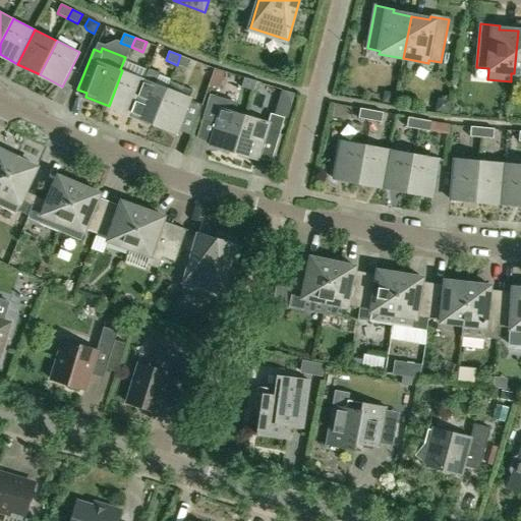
[(180,55),(177,65),(188,69),(191,60),(180,55)]
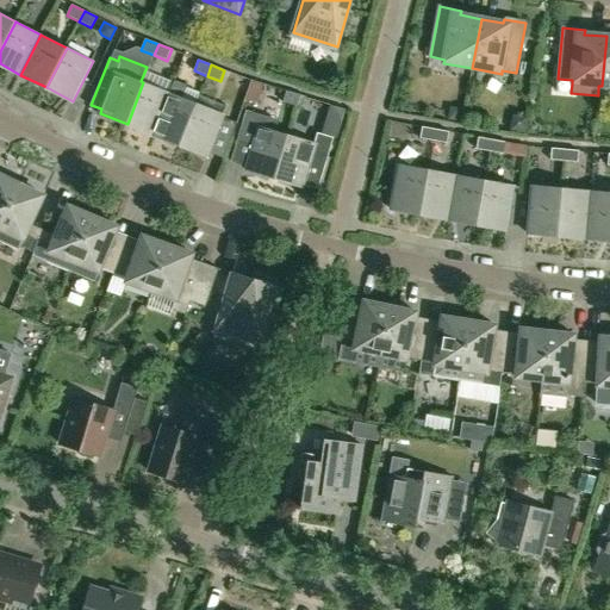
[(170,93),(143,82),(128,124),(154,135),(170,93)]
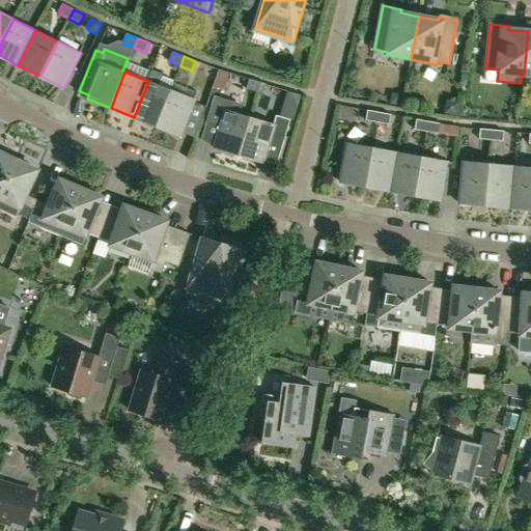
[(249,79),(246,89),(258,93),(261,83),(249,79)]
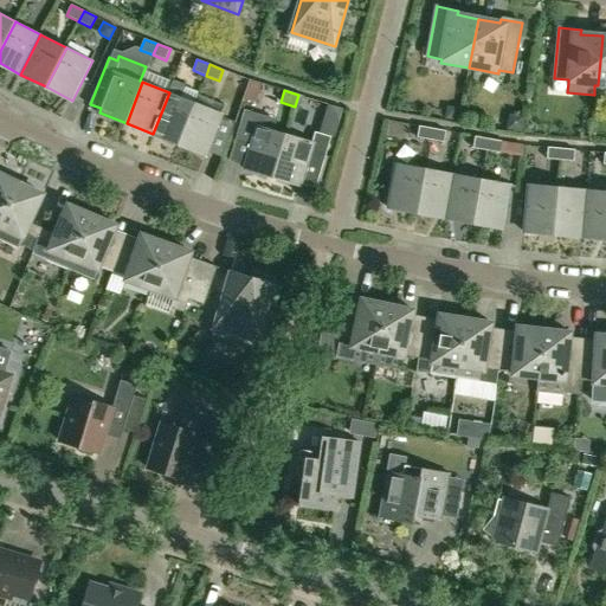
[(153,134),(179,144),(195,103),(169,92),(153,134)]
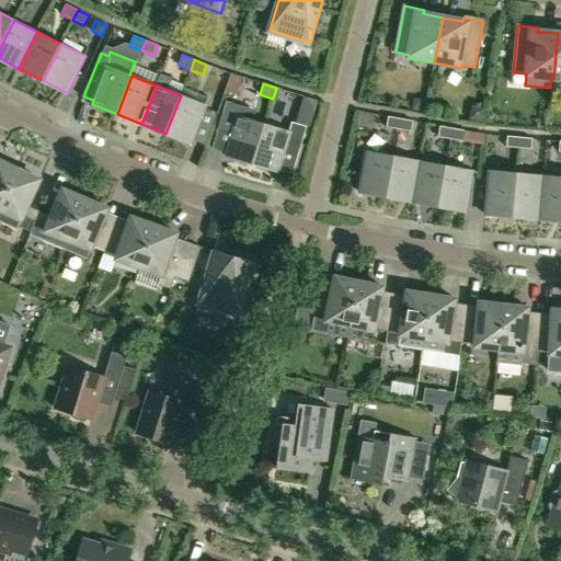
[(206,105),(181,95),(165,134),(191,144),(206,105)]
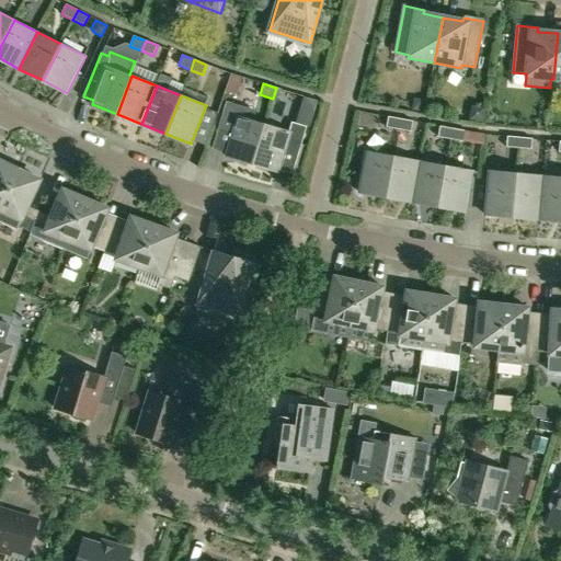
[(425,100),(413,98),(411,110),(423,112),(425,100)]
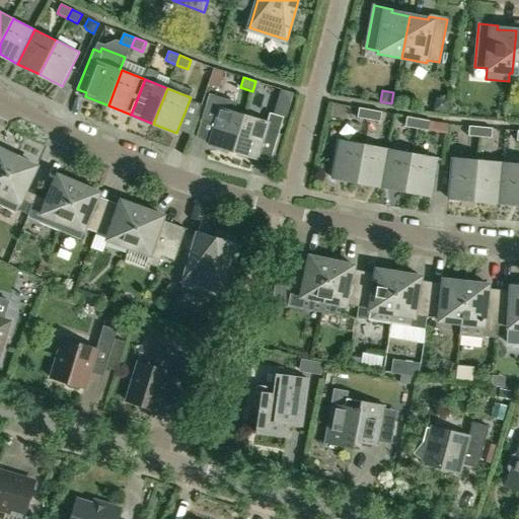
[(209,93),(203,116),(217,121),(210,144),(234,152),(245,116),(234,112),(237,102),(209,93)]
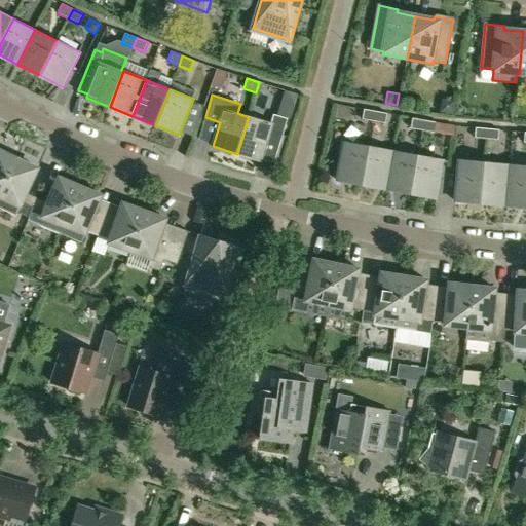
[(440,113),(452,115),(455,102),(443,100),(440,113)]
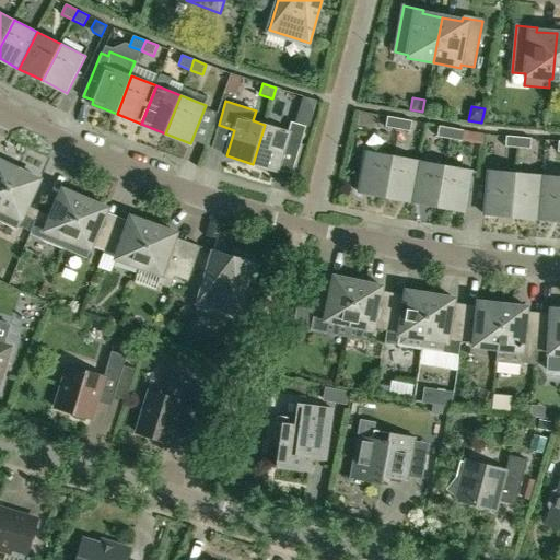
[(388,117),(386,127),(398,129),(400,119),(388,117)]
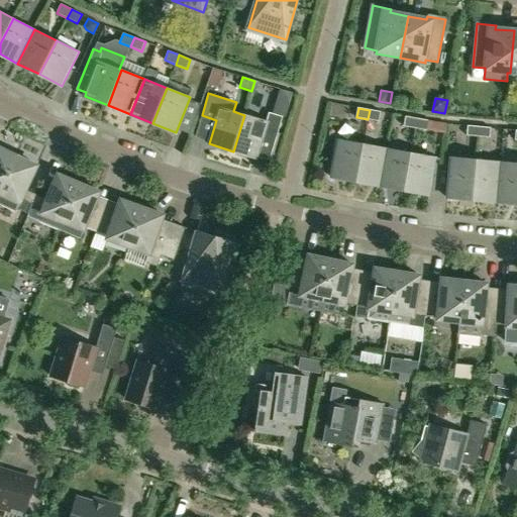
[(380,121),(381,112),(370,110),(368,119),(380,121)]
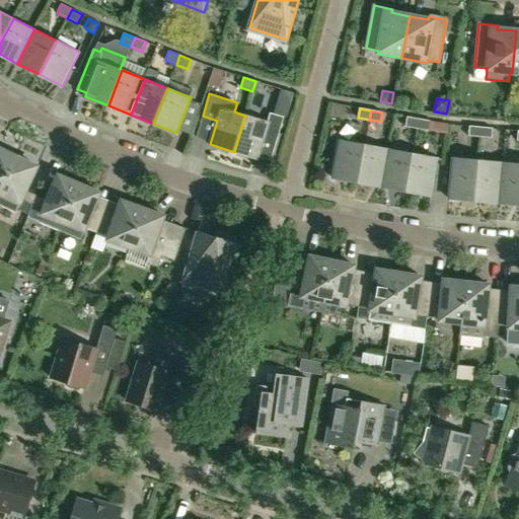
[(271,113),(268,122),(245,116),(234,152),(257,159),(267,130),(280,134),(285,117),(271,113)]
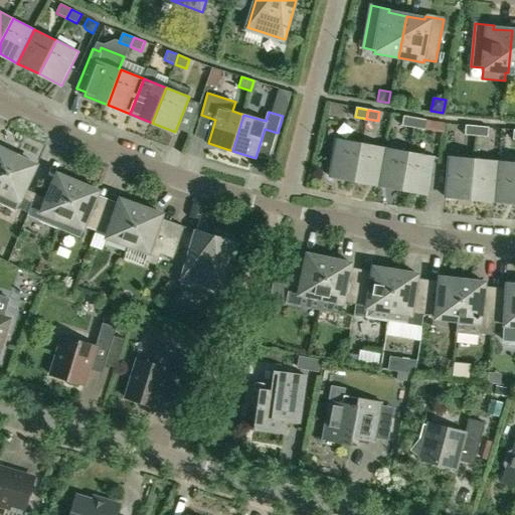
[(404,117),(402,126),(413,128),(415,119),(404,117)]
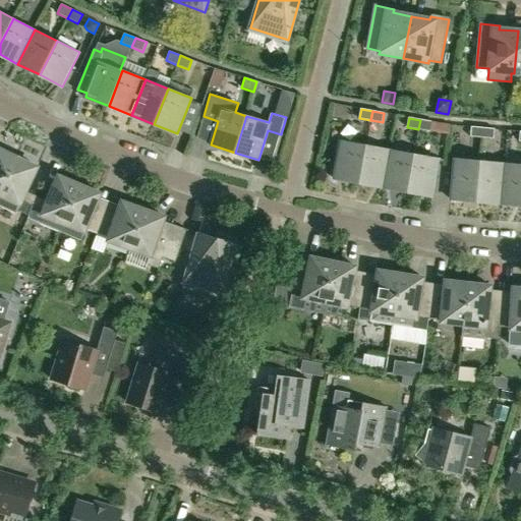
[(430,131),(432,122),(420,120),(418,129),(430,131)]
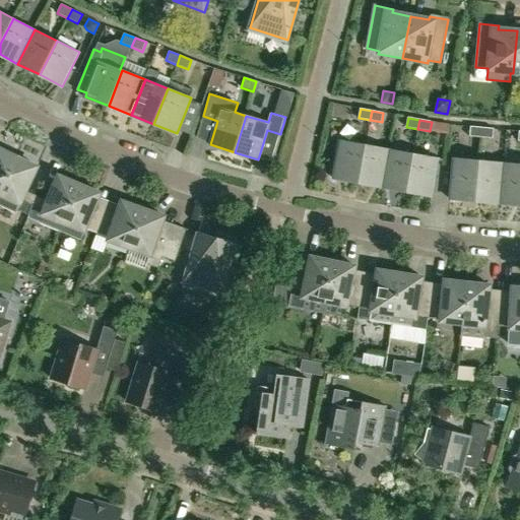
[(470,127),(469,136),(481,137),(482,128),(470,127)]
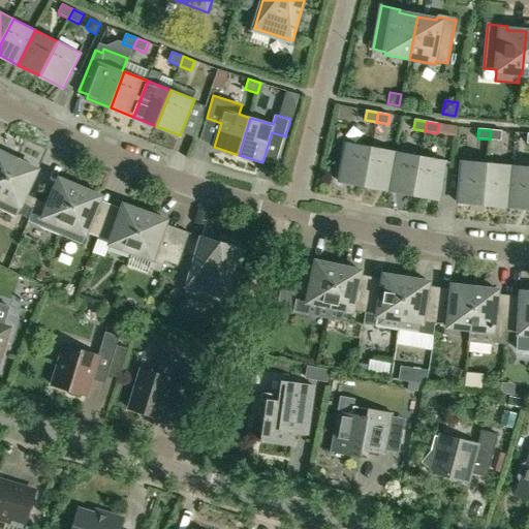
[(502,142),(503,131),(491,130),(490,139),(502,142)]
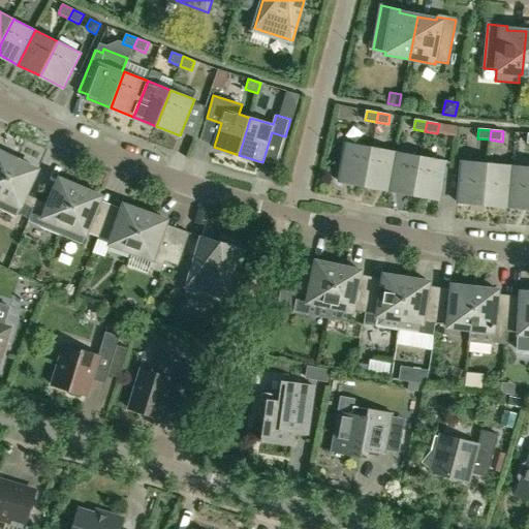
[(340,182),(365,187),(372,148),(346,144),(340,182)]
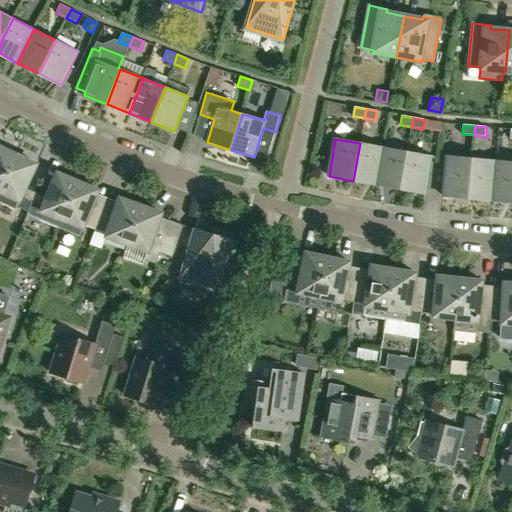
[(353,181),(376,185),(383,148),(360,143),(353,181)]
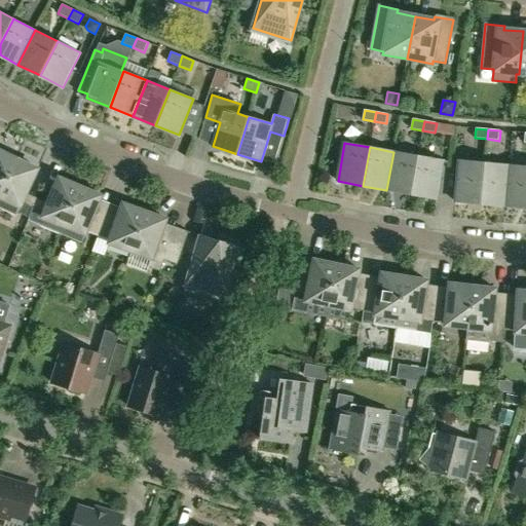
[(0,195),(17,158),(0,149),(0,195)]
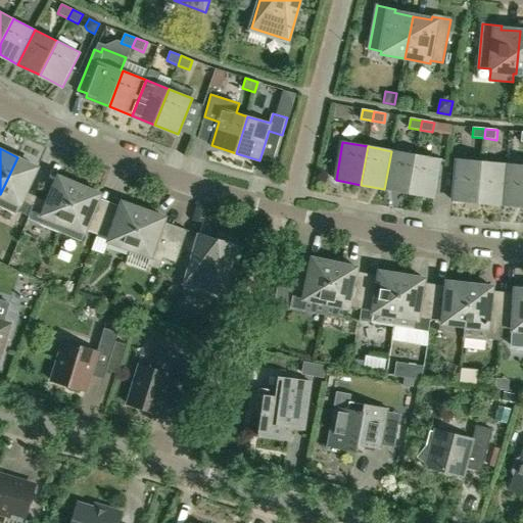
[(384,189),(409,193),(416,155),(391,151),(384,189)]
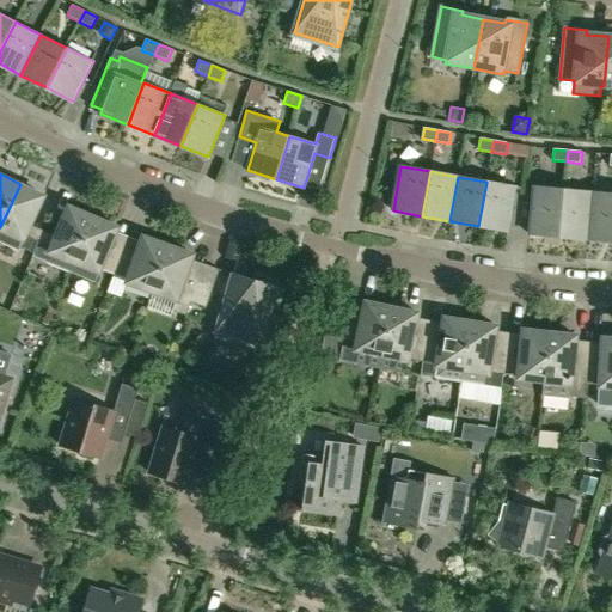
[(515,188),(487,182),(478,226),(507,232),(515,188)]
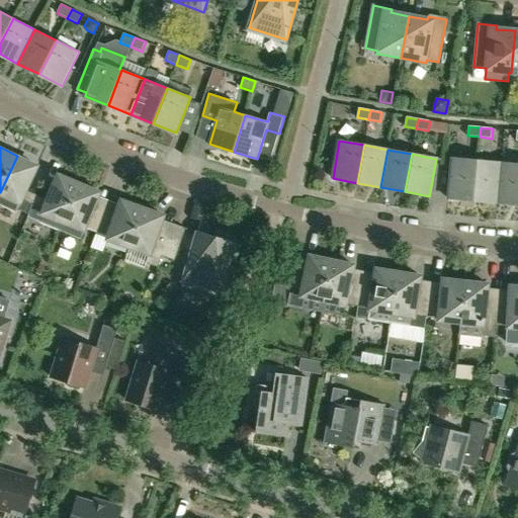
[(0,192),(0,204),(15,211),(16,208),(28,214),(33,204),(37,194),(26,189),(38,165),(17,156),(0,192)]
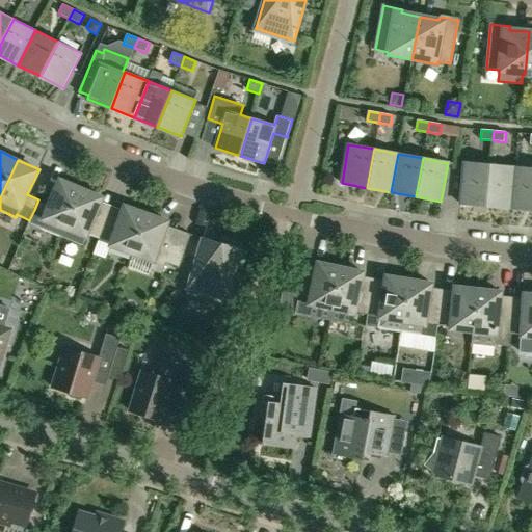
[(460,204),(485,207),(489,165),(464,163),(460,204)]
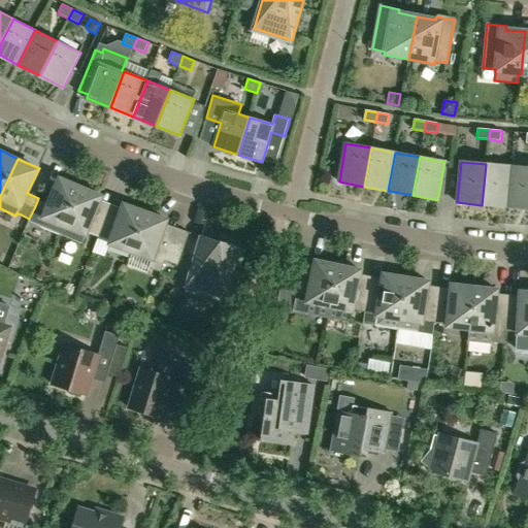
[(482,205),(507,207),(512,166),(486,164),(482,205)]
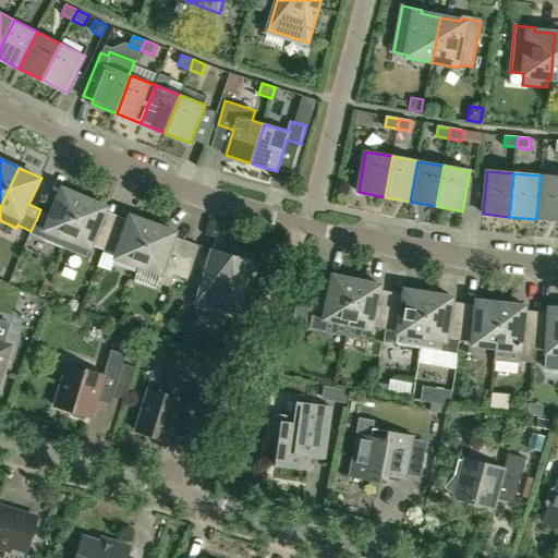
[(557,177),(541,176),(536,219),(557,220),(557,177)]
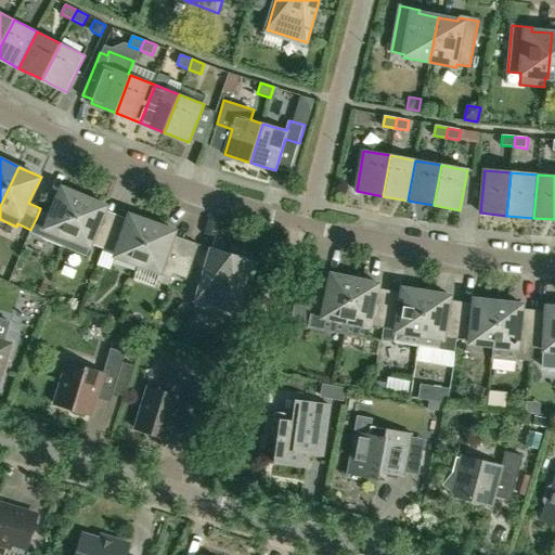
[(36,219),(30,230),(42,234),(42,235),(41,237),(64,247),(68,237),(86,196),(63,186),(52,214),(40,208),(36,219)]
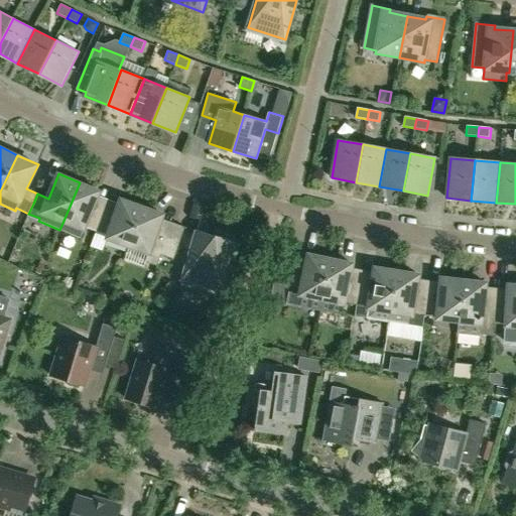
[(63,221),(59,230),(80,238),(83,229),(85,229),(86,226),(97,231),(101,220),(90,216),(100,190),(80,182),(63,221)]
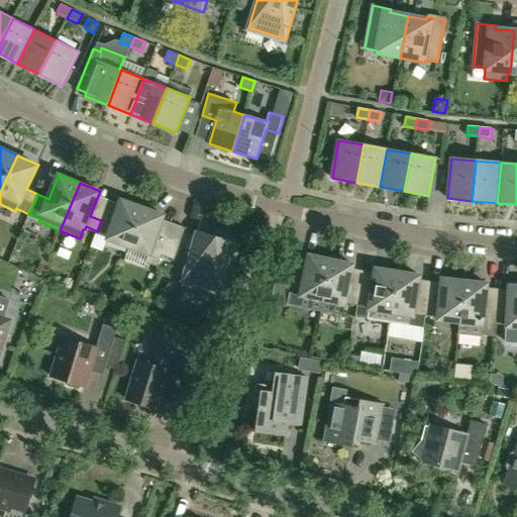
[(108,238),(129,246),(142,207),(121,200),(113,224),(101,220),(97,231),(109,235),(108,238)]
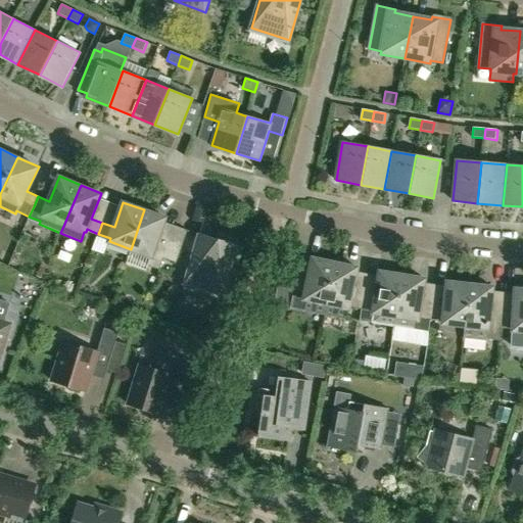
[(164,257),(176,227),(164,223),(165,218),(144,209),(131,249),(151,256),(148,265),(160,269),(164,257)]
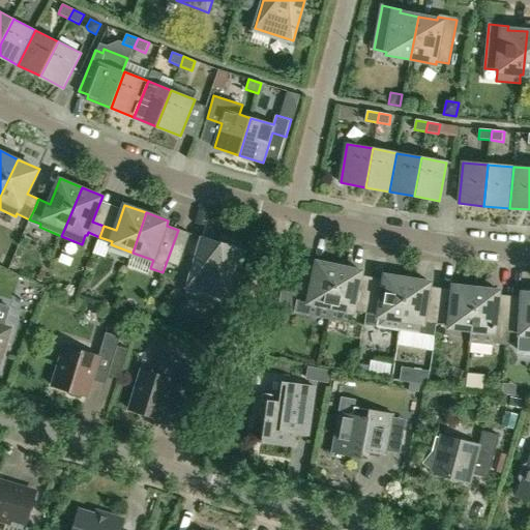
[(190,234),(178,230),(167,261),(179,266),(190,234)]
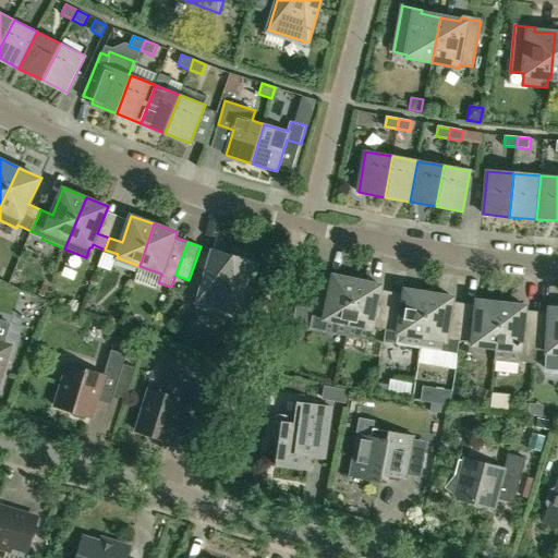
[(197,303),(196,308),(197,310),(197,307),(225,311),(226,307),(239,312),(241,306),(255,256),(234,250),(232,255),(213,250),(197,303)]
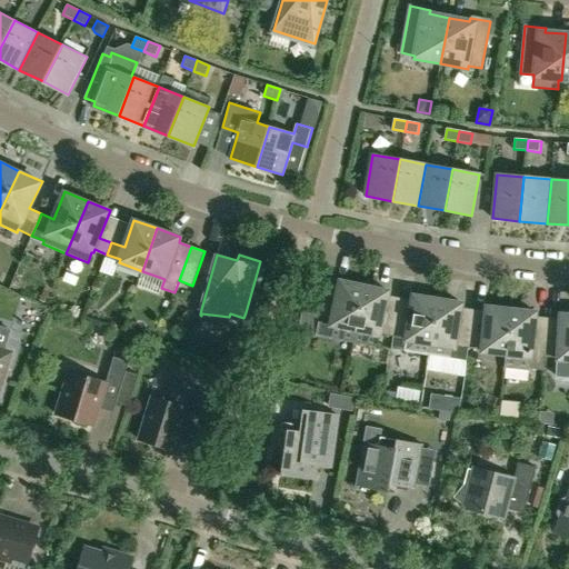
[(353,342),(356,330),(365,286),(340,281),(339,287),(327,285),(316,335),(353,342)]
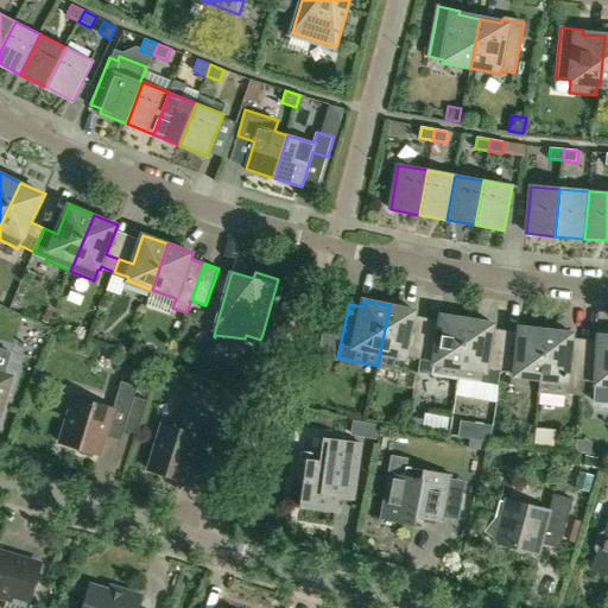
[(406,355),(420,358),(428,320),(415,317),(416,311),(390,305),(380,353),(378,366),(401,372),(404,359),(405,359),(406,355)]
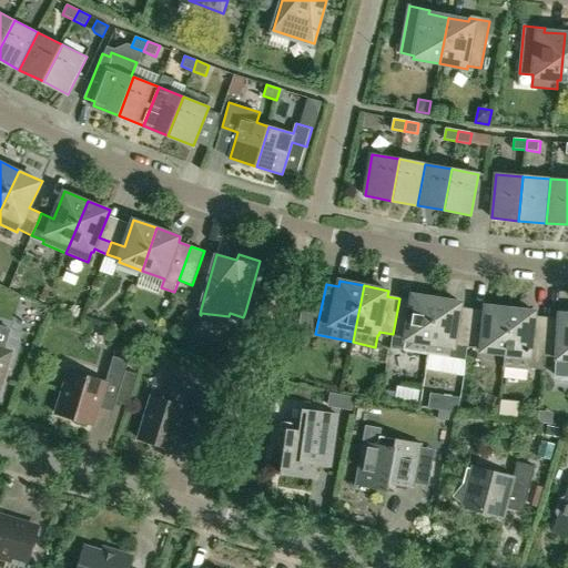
[(412,301),(399,298),(393,334),(389,348),(428,354),(437,300),(413,295),(412,301)]
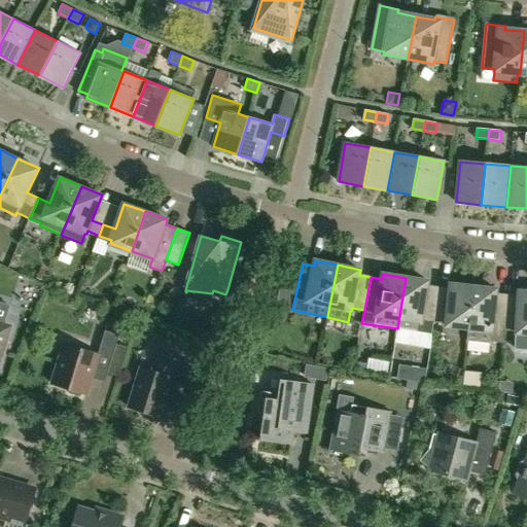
[(433,321),(434,321),(438,288),(427,287),(428,281),(406,278),(397,328),(431,334),(433,321)]
